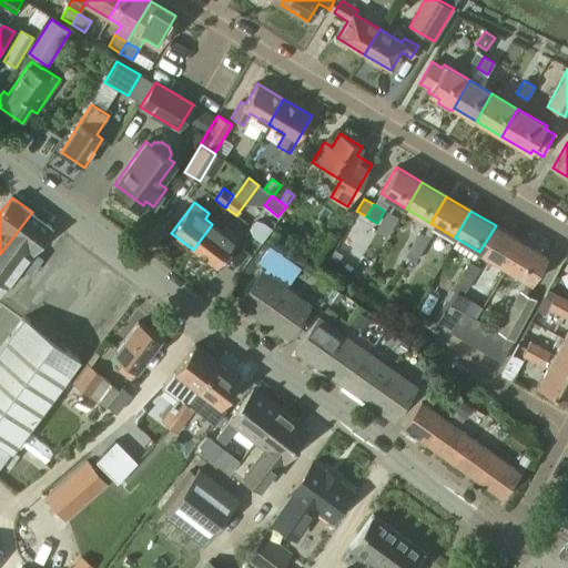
[(0,295),(7,287),(22,267),(31,274),(42,259),(33,252),(52,227),(32,212),(0,254),(0,295)]
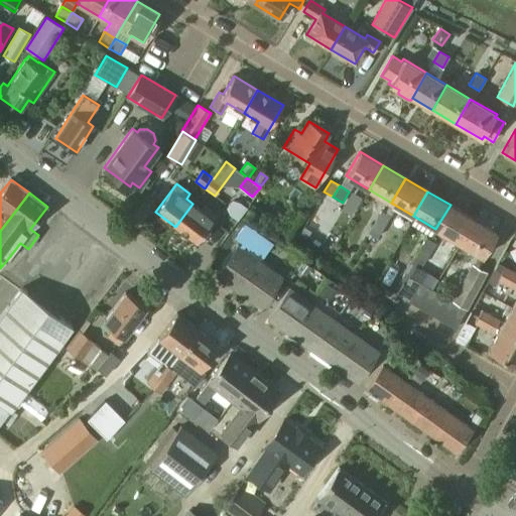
[(201,209),(192,204),(175,227),(197,243),(218,214),(205,204),(201,209)]
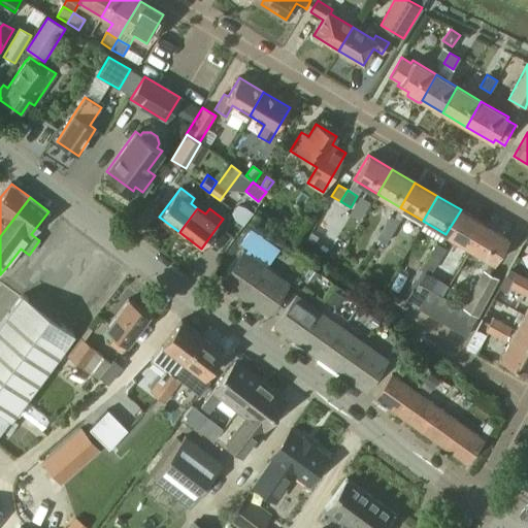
[(469,248),(484,223),(461,209),(446,234),(469,248)]
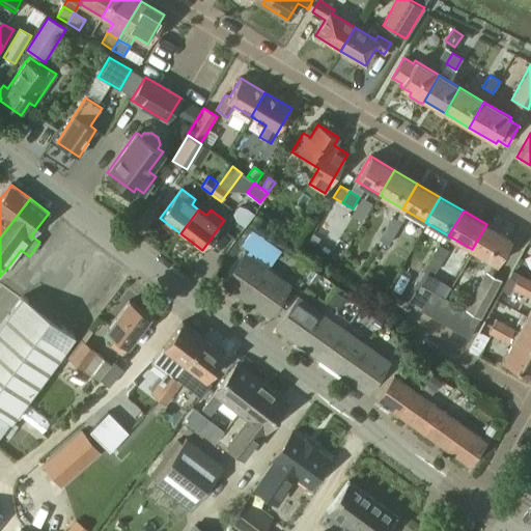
[(392,216),(385,227),(394,233),(401,222),(392,216)]
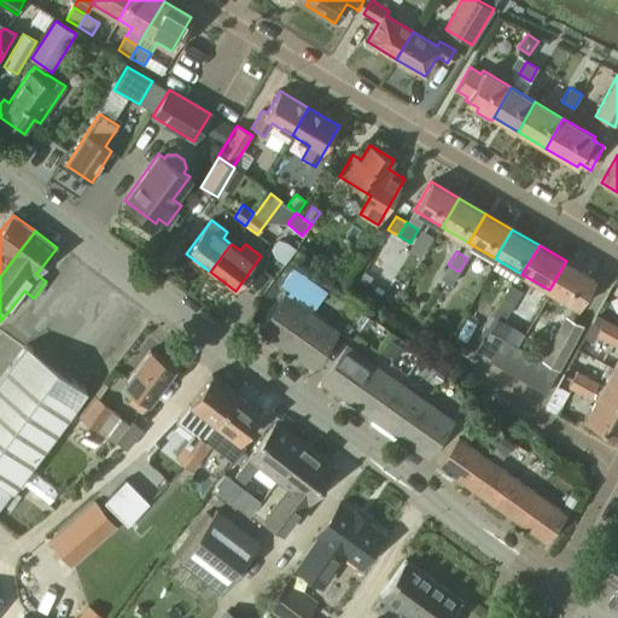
[(566,261),(549,290),(577,307),(594,278),(566,261)]
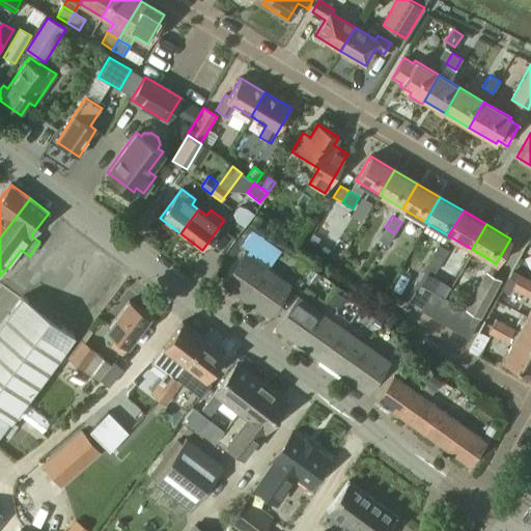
[(394,233),(385,227),(379,239),(388,245),(394,233)]
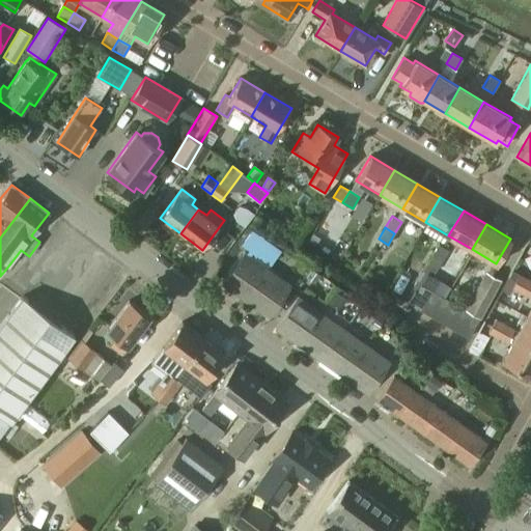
[(253,233),(247,244),(258,251),(264,242),(253,233)]
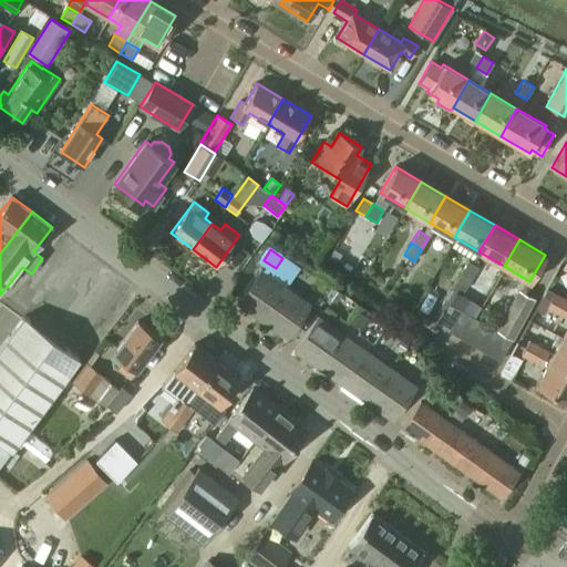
[(285,257),(277,269),(291,279),(299,268),(285,257)]
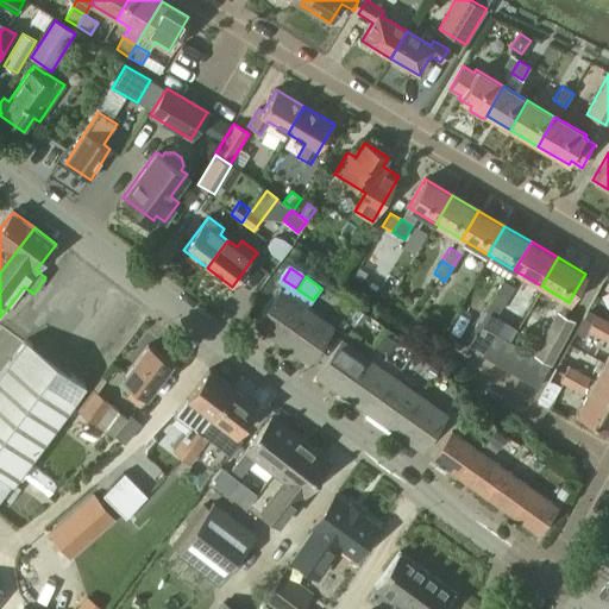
[(502,281),(495,293),(507,299),(514,287),(502,281)]
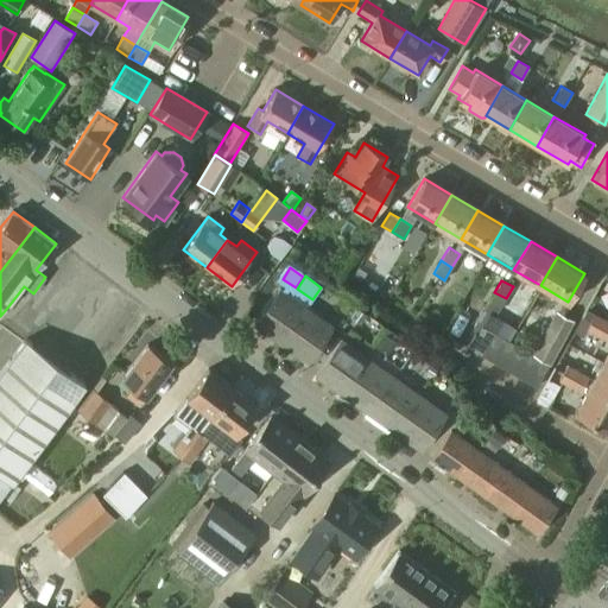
[(280,344),(306,308),(279,289),(253,325),(280,344)]
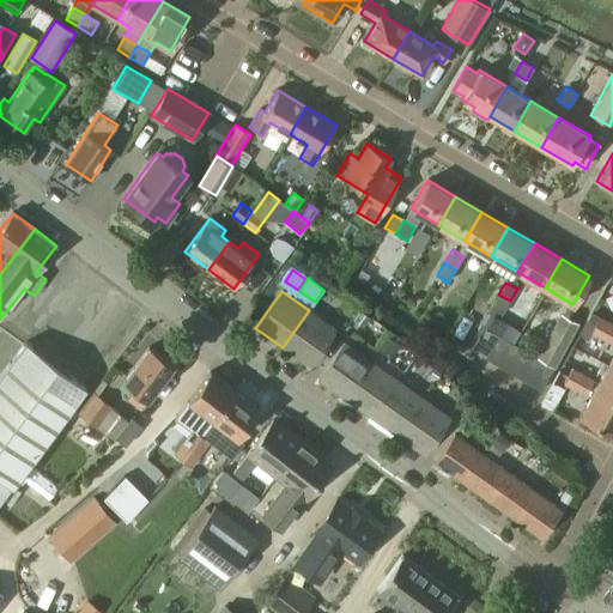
[(510,301),(498,295),(491,308),(503,314),(510,301)]
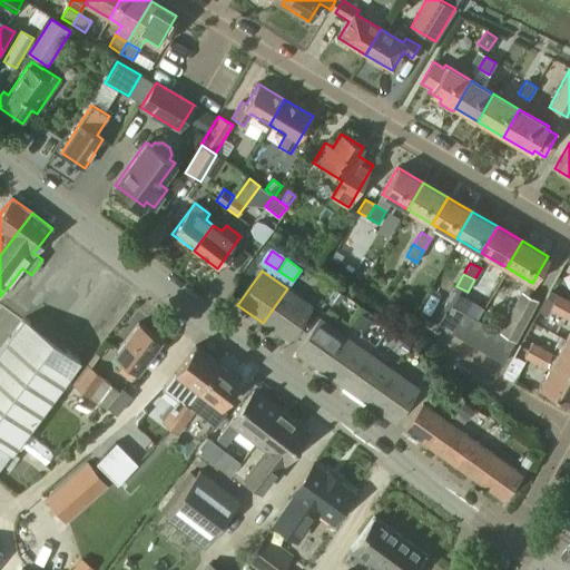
[(312,306),(287,288),(263,323),(287,341),(312,306)]
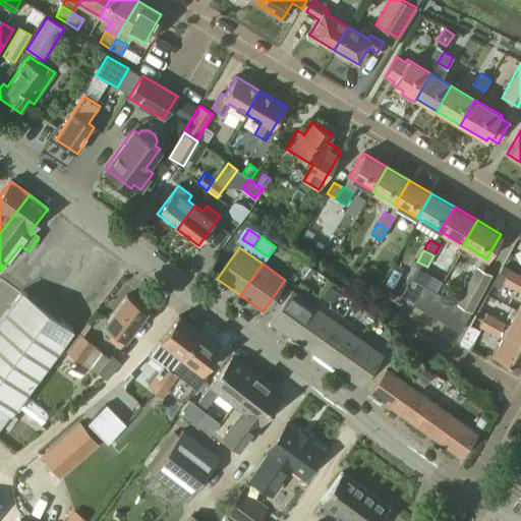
[(306,266),(300,273),(308,279),(313,272),(306,266)]
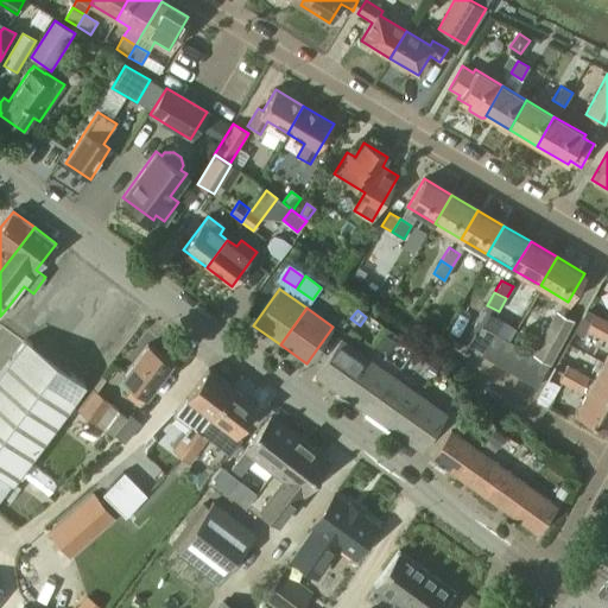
[(587,310),(582,320),(589,323),(594,315),(587,310)]
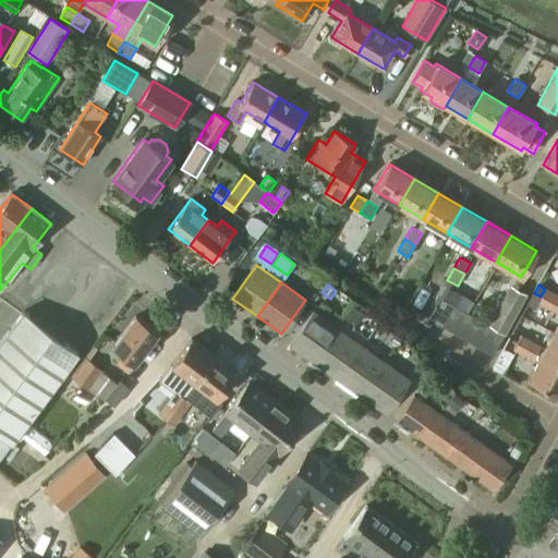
[(546,307),(554,293),(545,289),(541,296),(537,303),(546,307)]
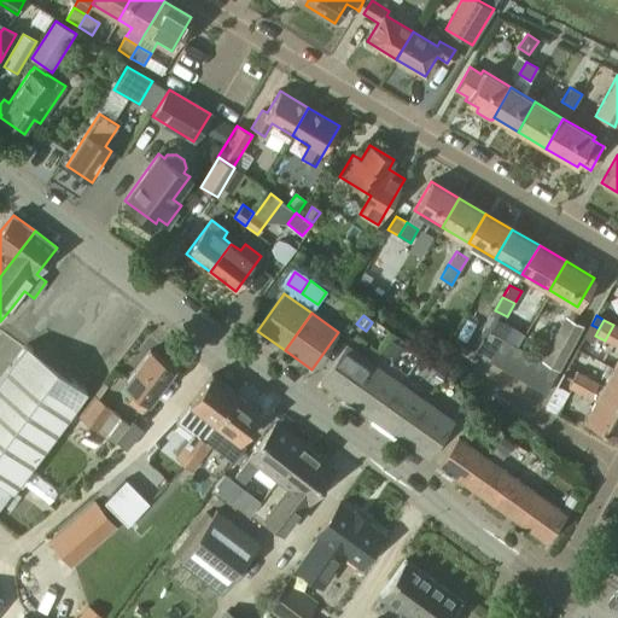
[(617,327),(613,325),(605,340),(617,348),(617,344),(617,327)]
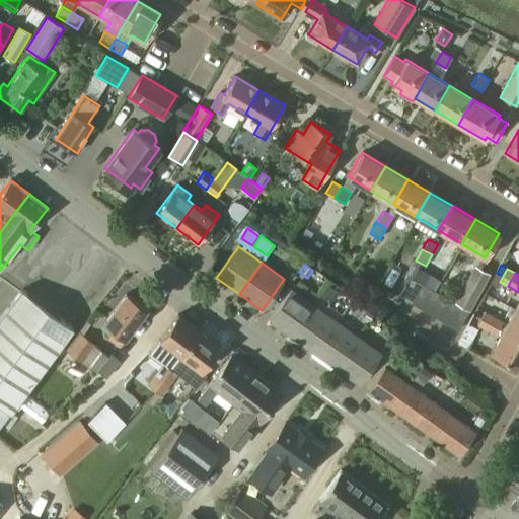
[(433,291),(439,281),(431,276),(425,287),(433,291)]
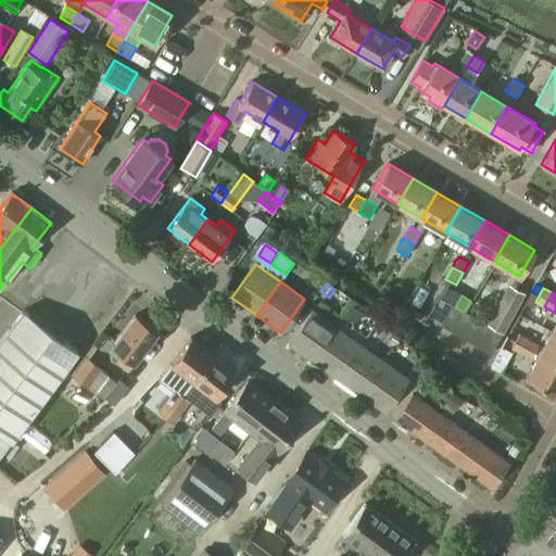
[(440,325),(452,304),(441,299),(437,305),(433,303),(426,317),(440,325)]
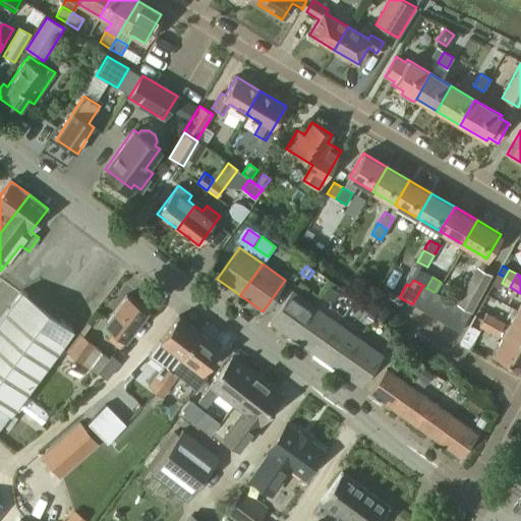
[(468,282),(456,304),(470,313),(482,289),(468,282)]
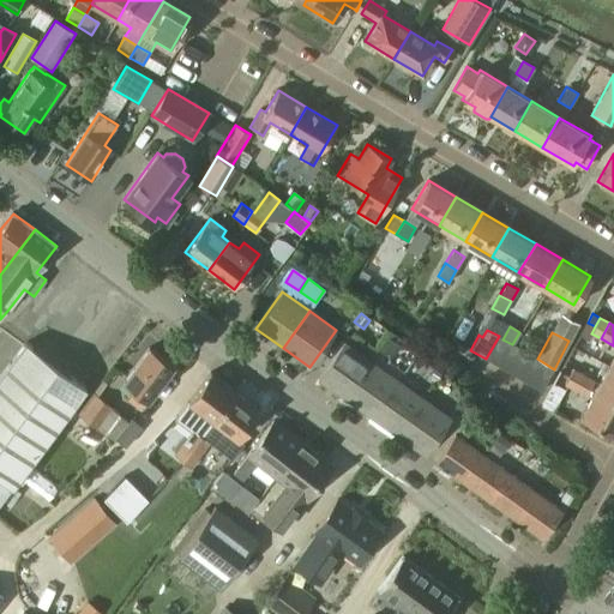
[(541,391),(554,369),(537,359),(503,339),(499,336),(486,359),(541,391)]
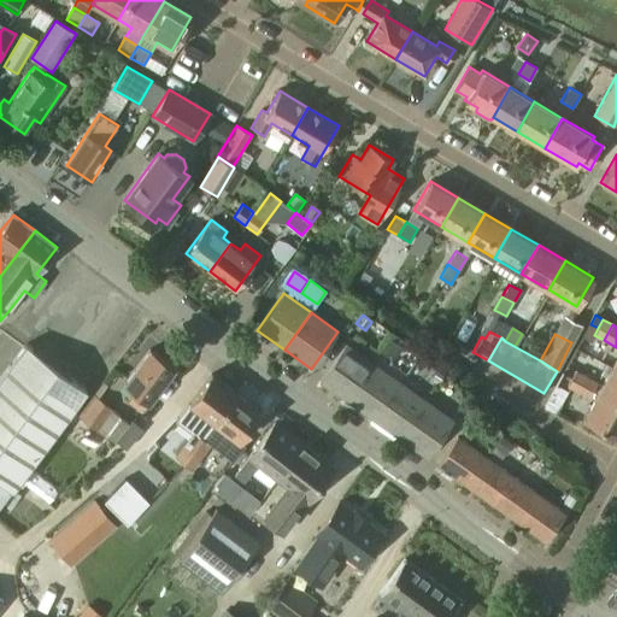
[(381,353),(392,360),(401,346),(391,339),(381,353)]
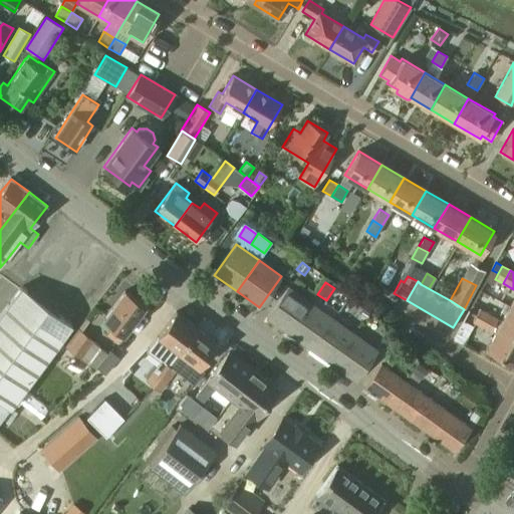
[(0,315),(0,400),(9,407),(10,408),(72,325),(22,287),(0,315)]
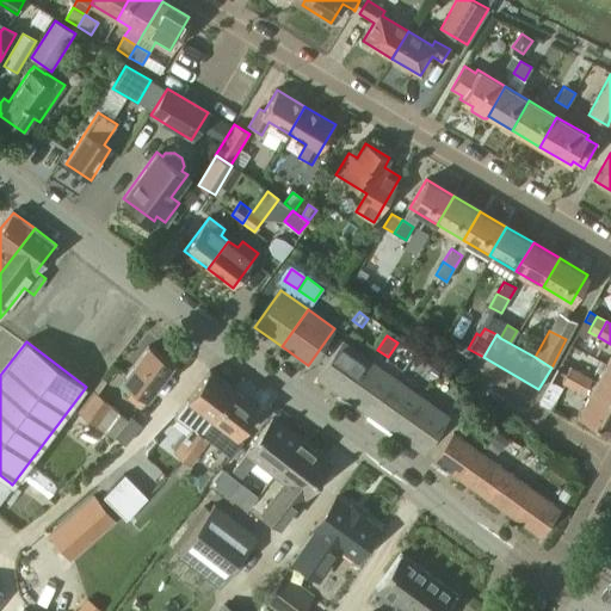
[(343,396),(369,360),(343,341),(316,377),(343,396)]
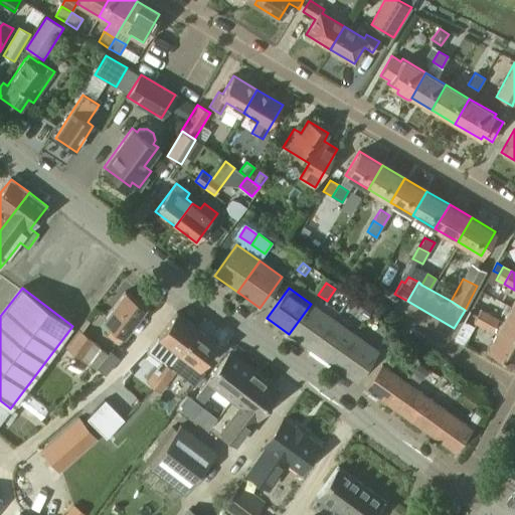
[(146,307),(125,292),(104,320),(112,326),(106,334),(119,343),(146,307)]
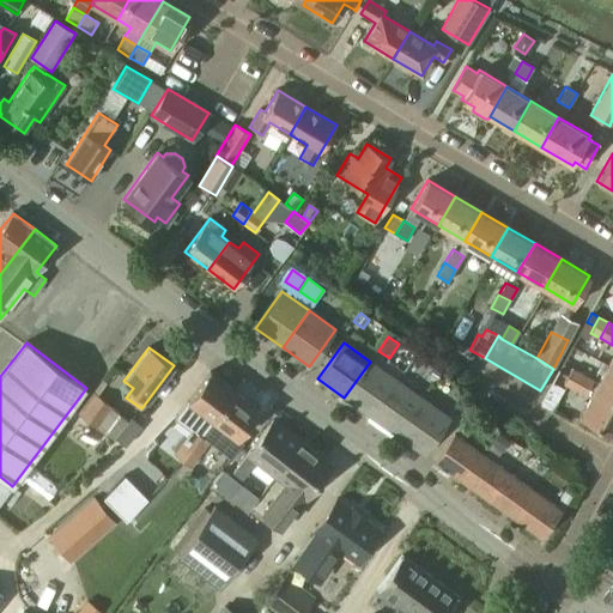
[(370,417),(396,380),(370,362),(344,398),(370,417)]
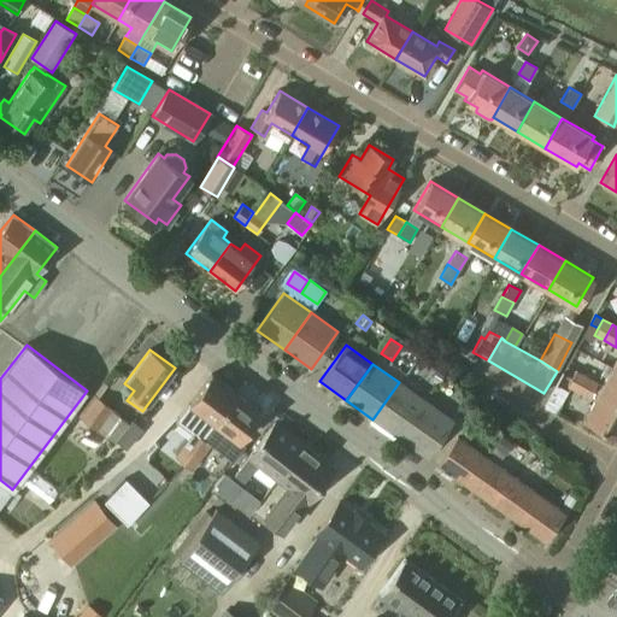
[(616,371),(611,369),(598,393),(616,404),(616,371)]
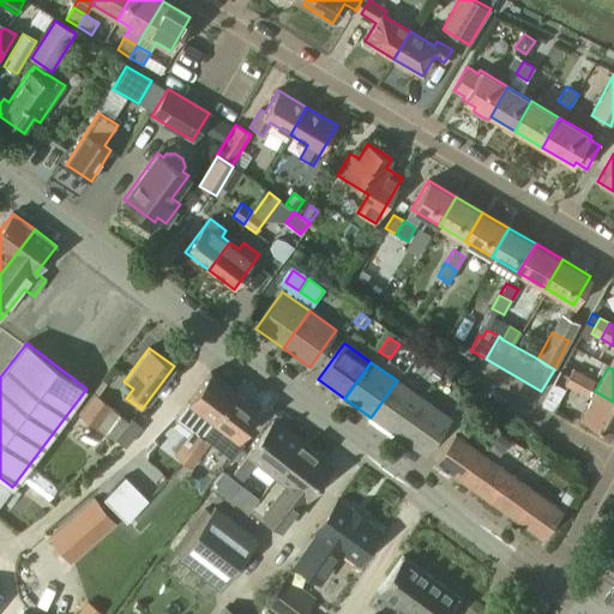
[(576,390),(584,374),(572,368),(564,384),(576,390)]
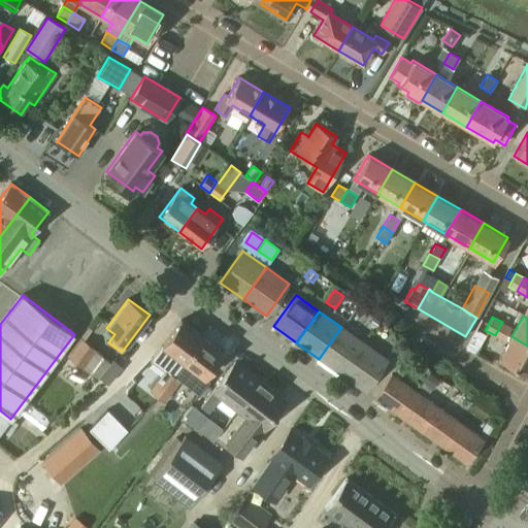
[(164,386),(201,335),(180,321),(162,345),(161,344),(150,359),(163,370),(149,390),(165,401),(172,392),(164,386)]
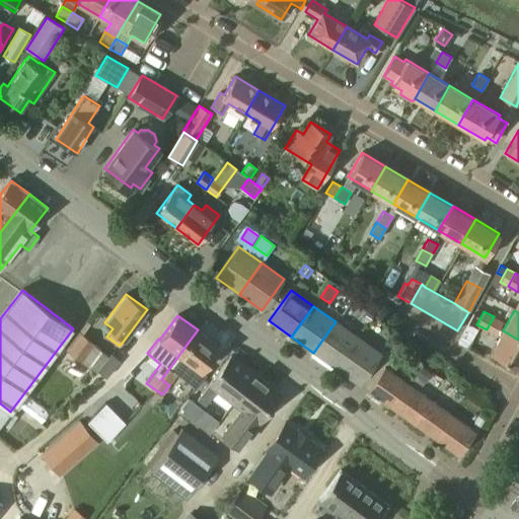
[(494,316),(487,329),(496,335),(503,320),(494,316)]
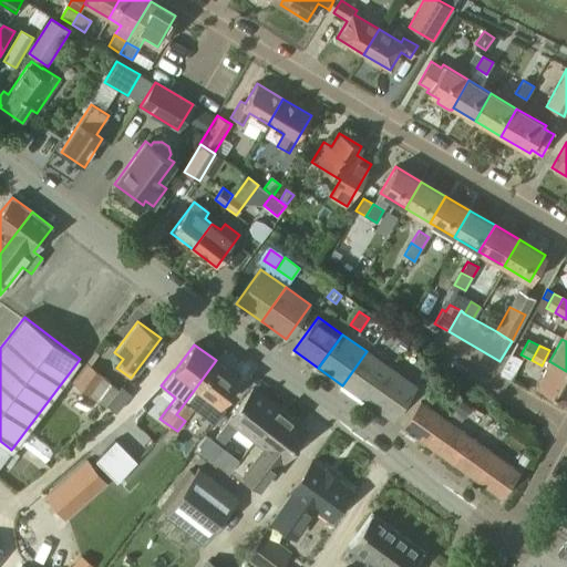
[(367,402),(391,369),(367,351),(342,385),(367,402)]
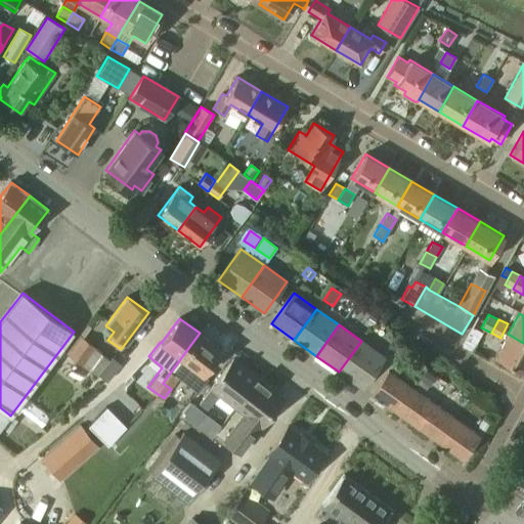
[(471,325),(462,346),(473,351),(483,332),(471,325)]
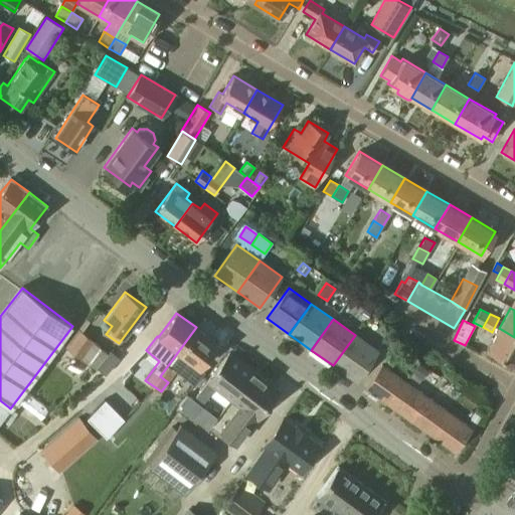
[(205,370),(200,367),(218,344),(196,327),(160,376),(168,382),(176,371),(194,385),(205,370)]
